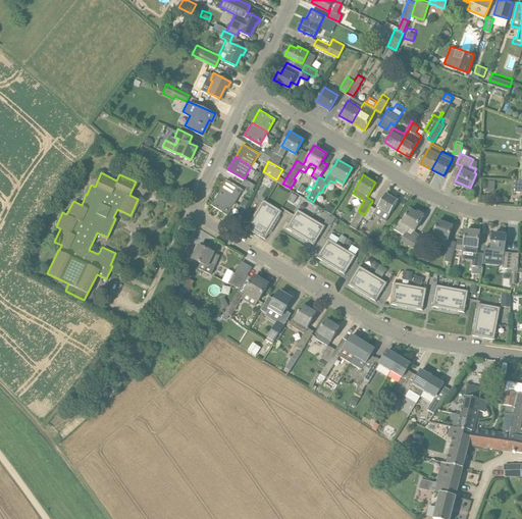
[(219,191),(235,200),(243,188),(226,178),(219,191)]
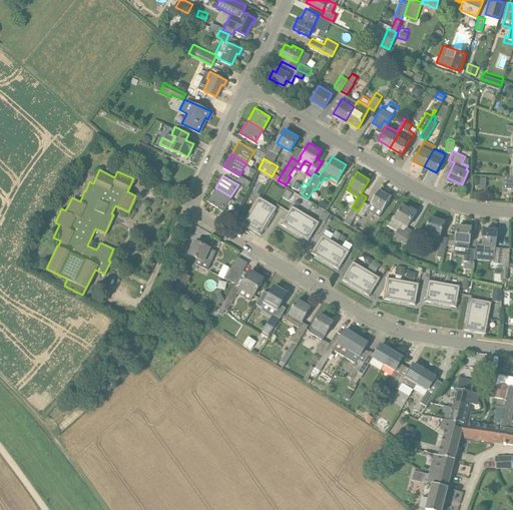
[(230,196),(215,187),(207,200),(223,209),(230,196)]
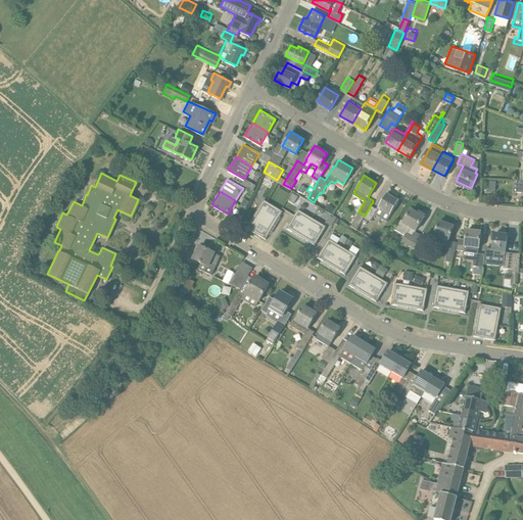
[(371,204),(365,216),(364,216),(371,220),(374,213),(386,220),(398,199),(386,192),(377,208),(371,204)]
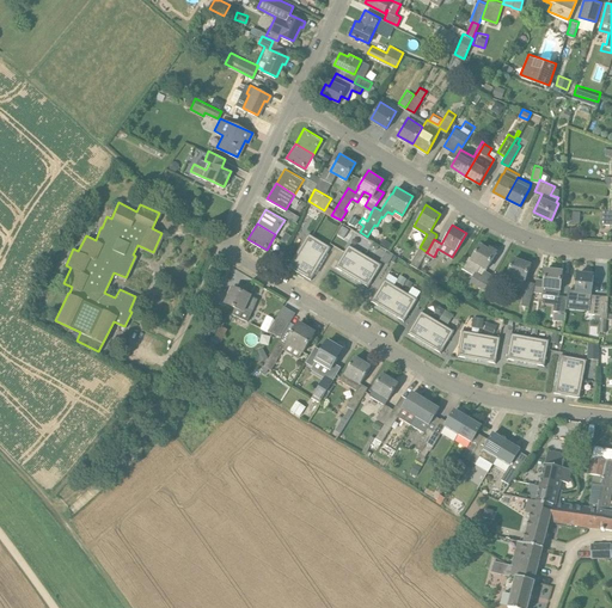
[(299,249),(320,262),(330,245),(308,232),(299,249)]
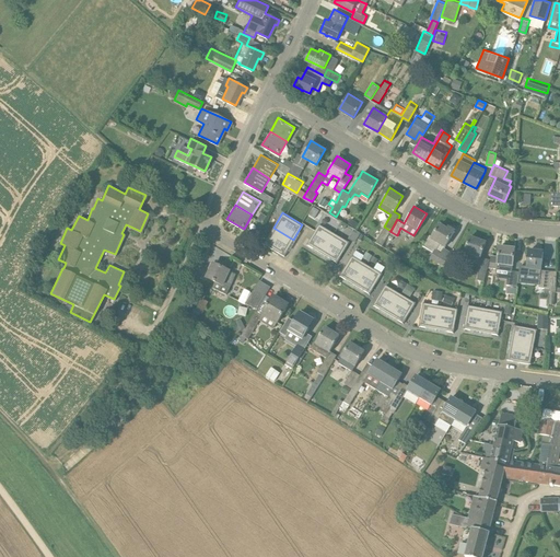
[(338,227),(347,232),(351,228),(341,221),(338,227)]
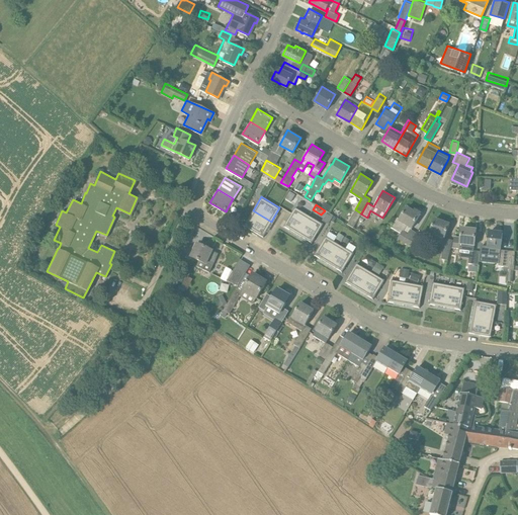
[(285,224),(298,233),(309,215),(295,206),(285,224)]
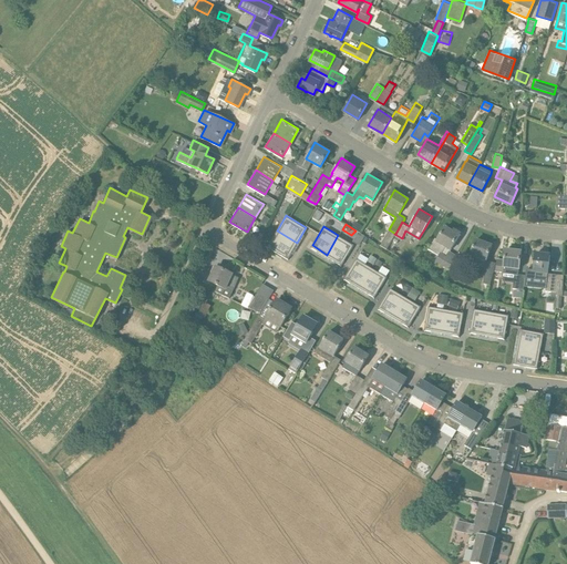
[(434,237),(429,248),(439,254),(435,259),(447,267),(455,255),(449,250),(451,248),(460,232),(454,228),(453,231),(445,226),(436,239),(434,237)]
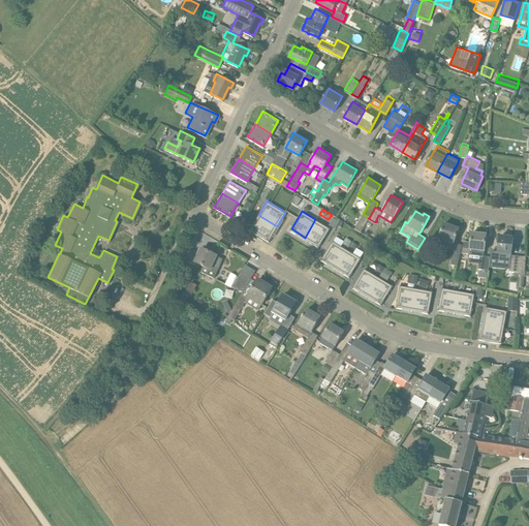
[(277,226),(258,215),(250,228),(269,240),(277,226)]
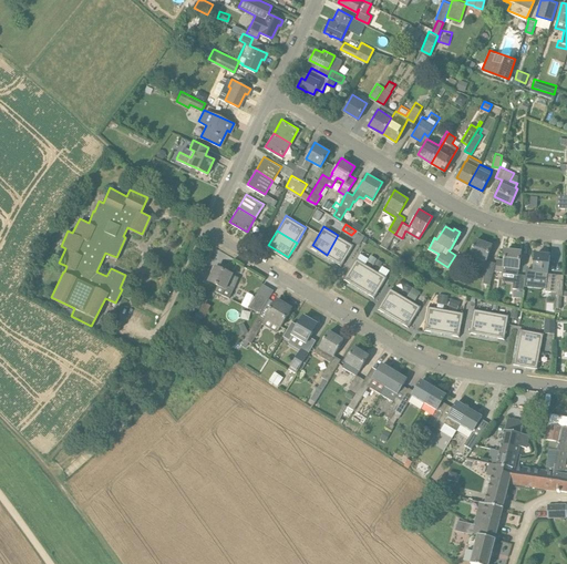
[(338,235),(327,255),(341,263),(352,244),(338,235)]
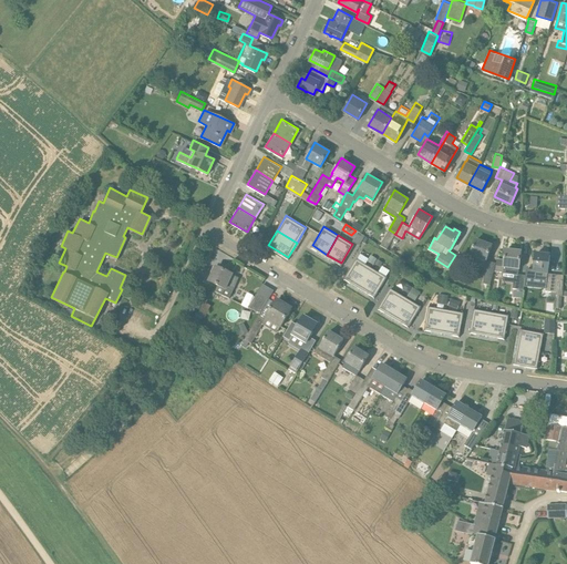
[(476,237),(471,254),(486,259),(492,243),(476,237)]
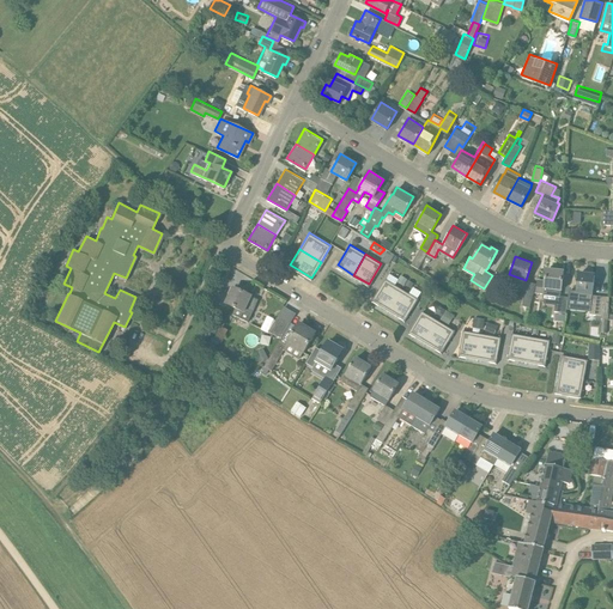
[(535,291),(557,293),(554,309),(566,311),(569,296),(560,294),(562,288),(564,270),(547,268),(545,279),(538,278),(535,291)]
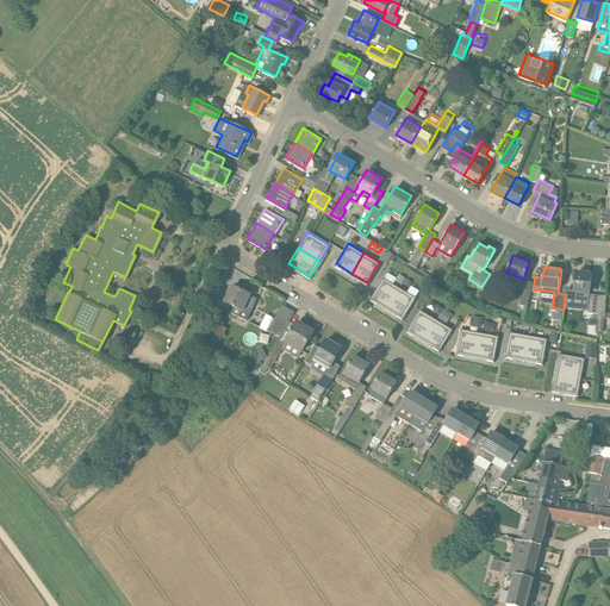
[(598,312),(598,297),(589,295),(591,272),(576,270),(573,298),(587,299),(587,311),(598,312)]
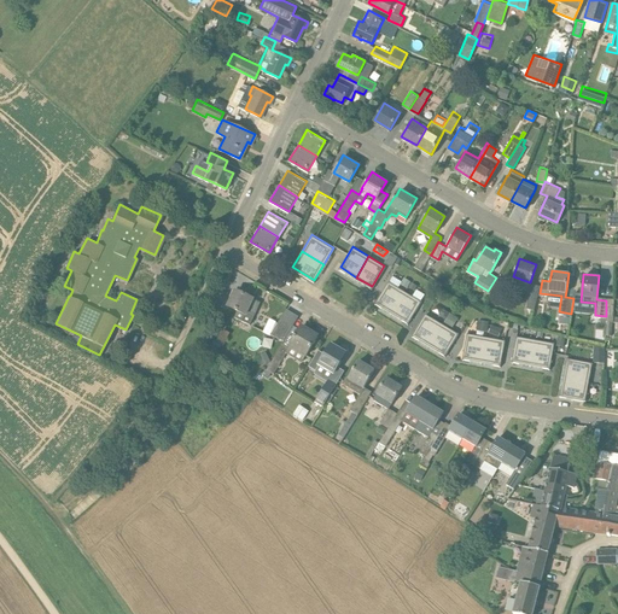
[(375,302),(392,311),(404,291),(389,280),(375,302)]
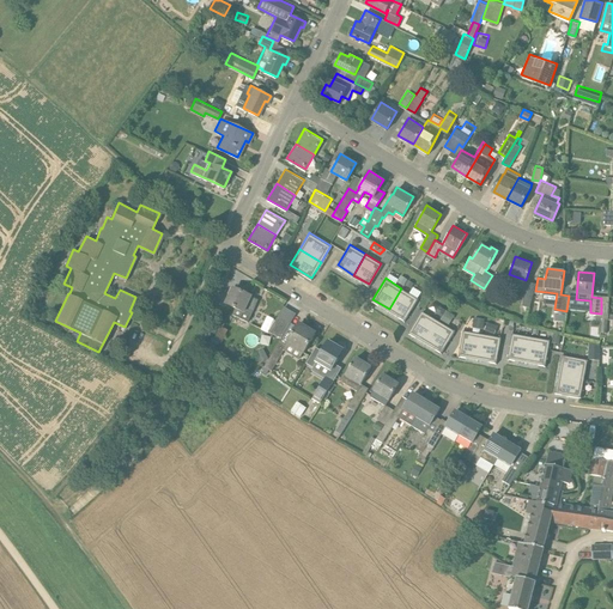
[(522,304),(529,305),(535,282),(528,280),(522,304)]
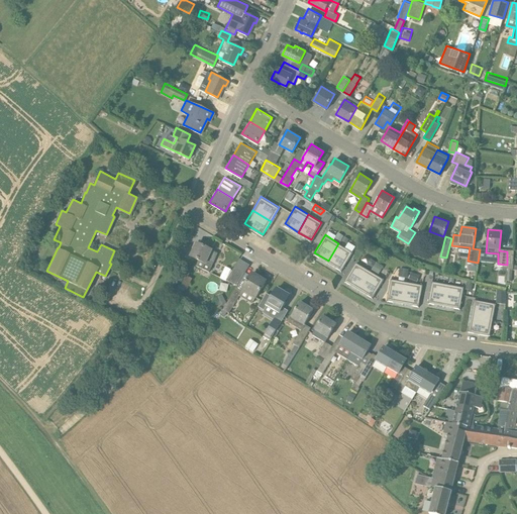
[(191,254),(199,259),(196,264),(209,270),(215,257),(209,253),(212,248),(197,241),(191,254)]
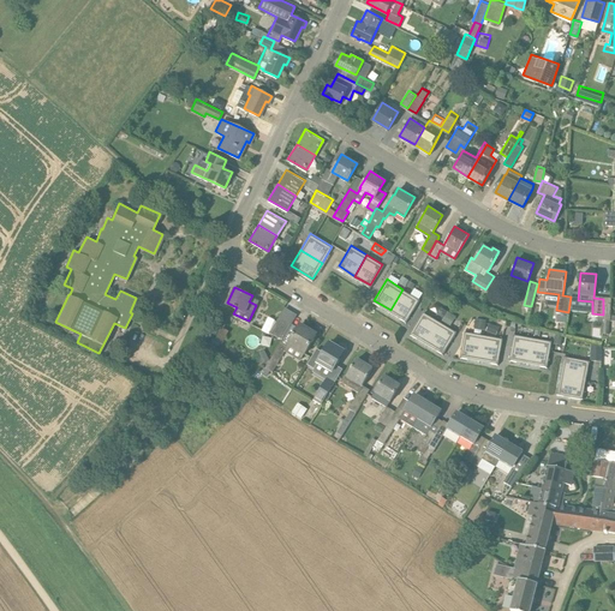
[(402,289),(390,310),(406,319),(419,299),(402,289)]
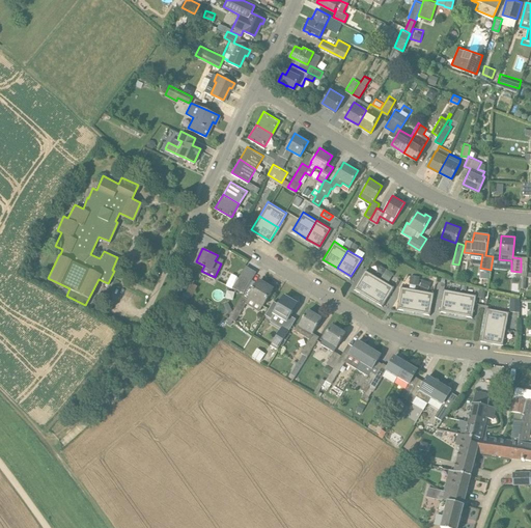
[(375,273),(389,279),(394,269),(380,262),(375,273)]
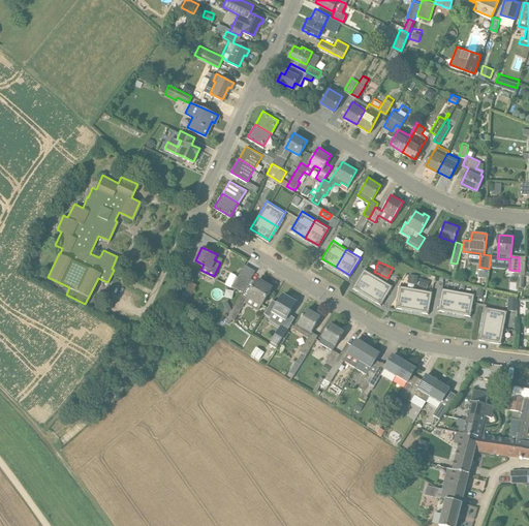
[(353,286),(367,294),(377,276),(364,268),(353,286)]
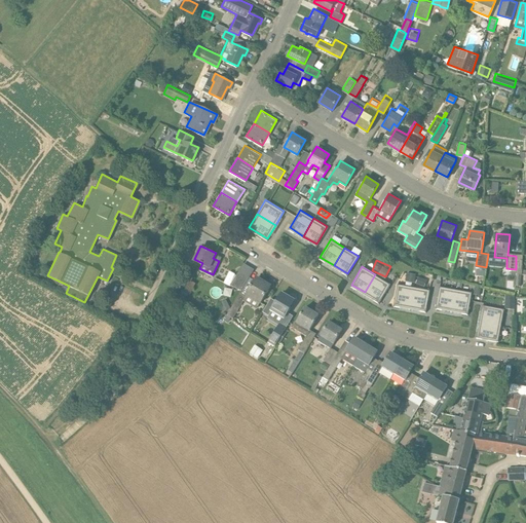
[(230,283),(241,288),(250,275),(238,269),(230,283)]
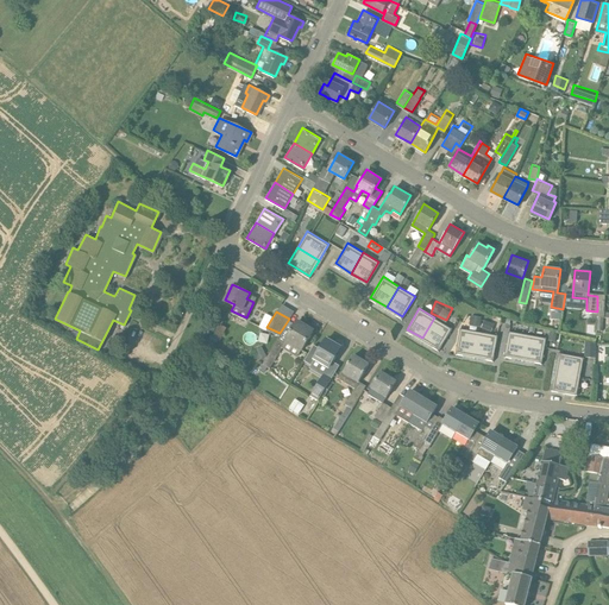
[(469,328),(478,329),(482,314),(472,312),(469,328)]
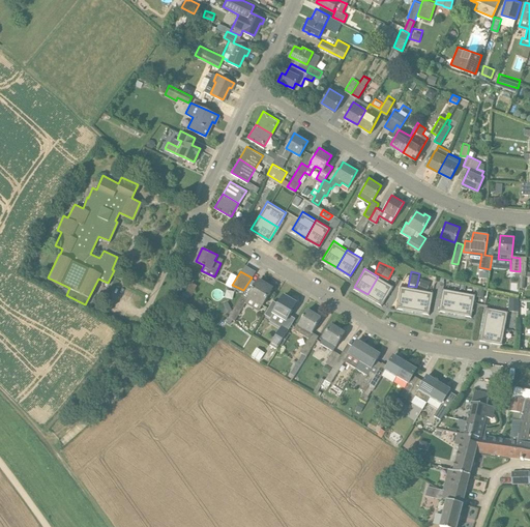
[(428,290),(431,277),(419,275),(417,288),(428,290)]
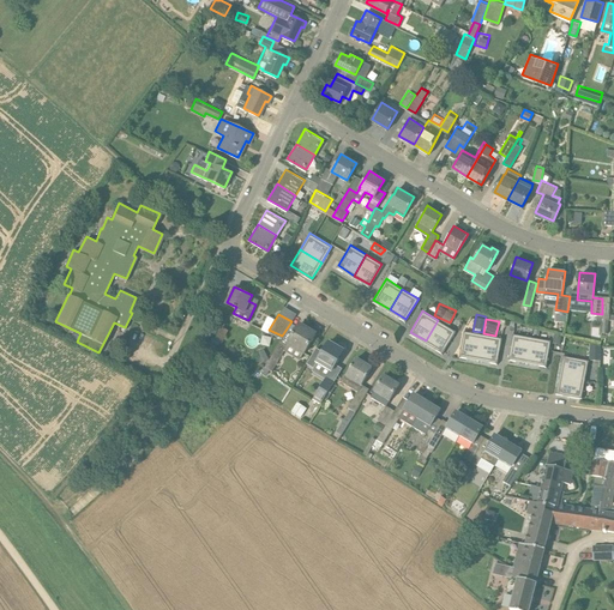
[(438,320),(426,340),(443,351),(455,330),(438,320)]
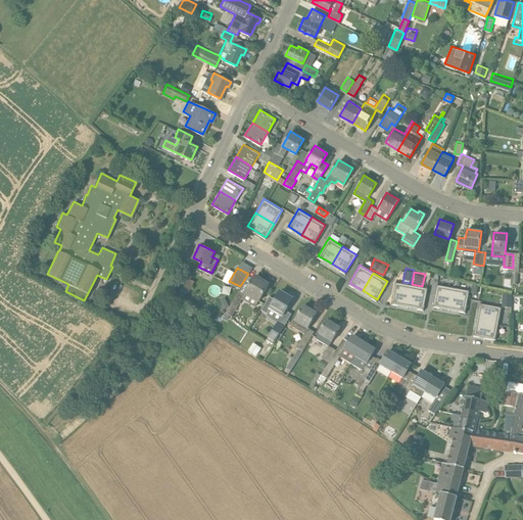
[(255,275),(244,292),(258,300),(268,285),(260,281),(262,279),(255,275)]
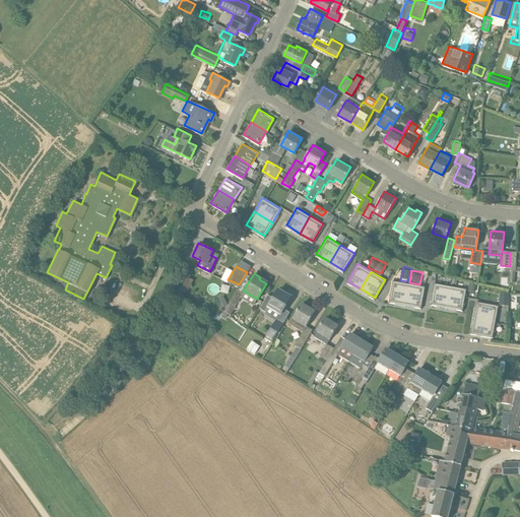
[(389,301),(405,304),(409,282),(393,280),(389,301)]
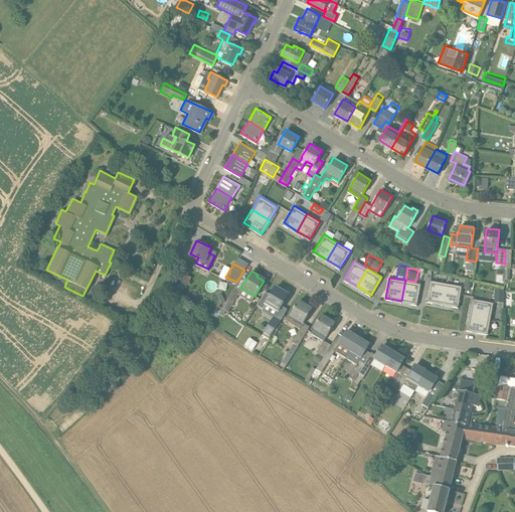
[(405,280),(401,301),(416,303),(420,283),(405,280)]
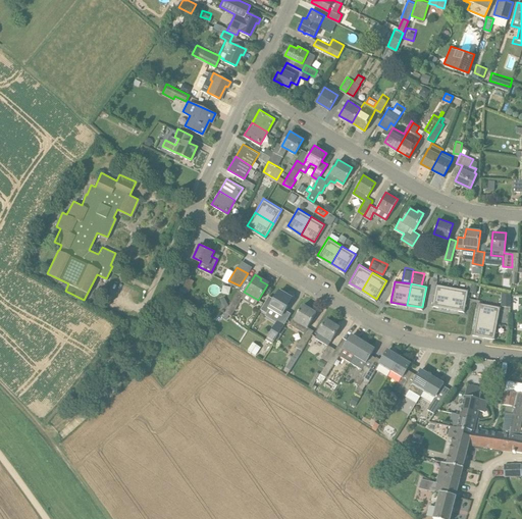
[(432,304),(449,307),(452,287),(436,283),(432,304)]
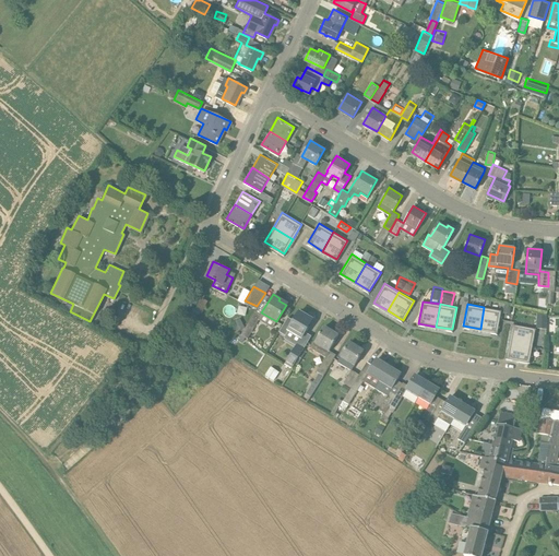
[(484,307),(480,329),(497,332),(501,309),(484,307)]
